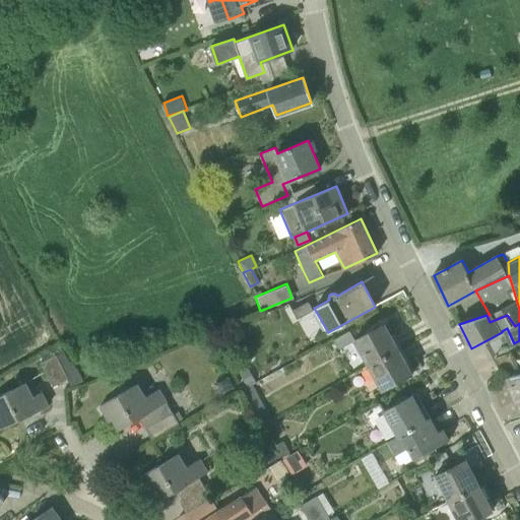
[(398,348),(397,346),(385,323),(355,339),(350,331),(335,339),(340,349),(353,341),(367,366),(398,348)]
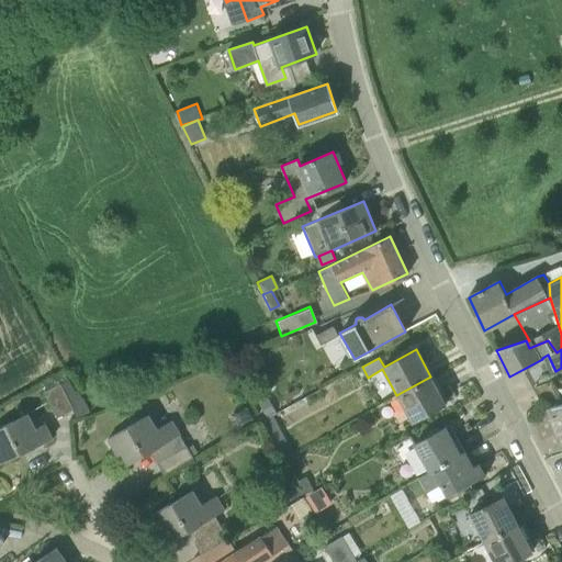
[(396,395),(412,423),(446,404),(430,377),(396,395)]
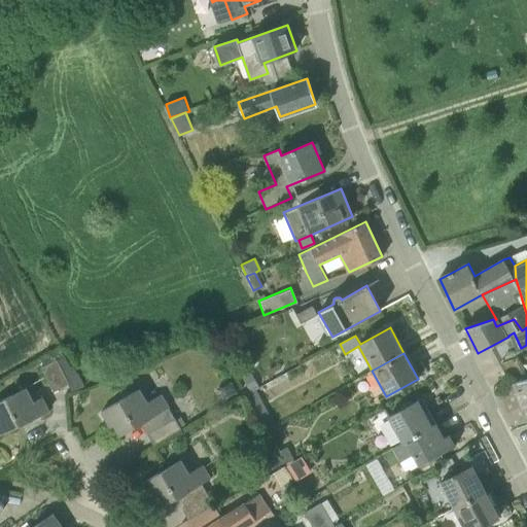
[(54,391),(69,384),(57,359),(41,367),(54,391)]
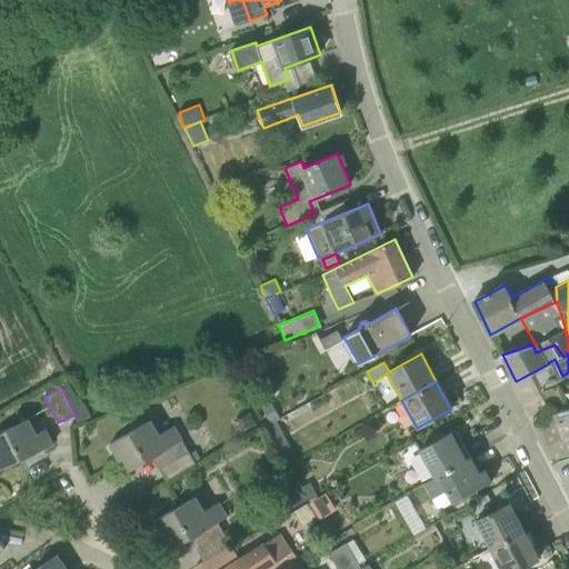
[(568,408),(555,413),(563,439),(565,439),(568,450),(568,408)]
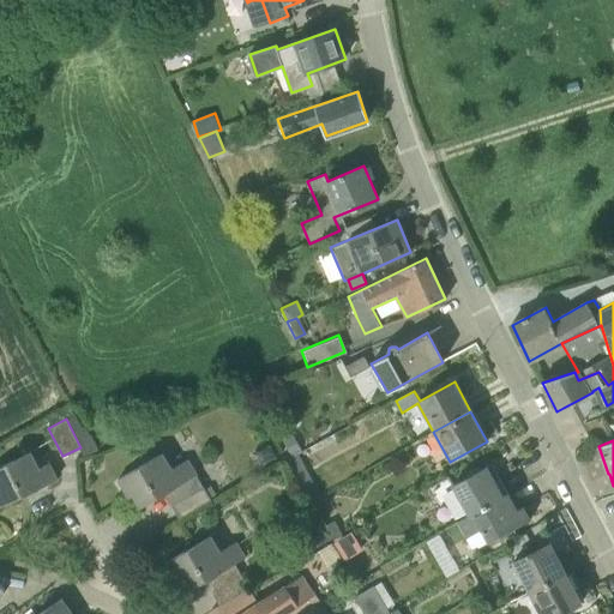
[(0,506),(58,479),(49,463),(38,468),(31,452),(0,467),(0,506)]
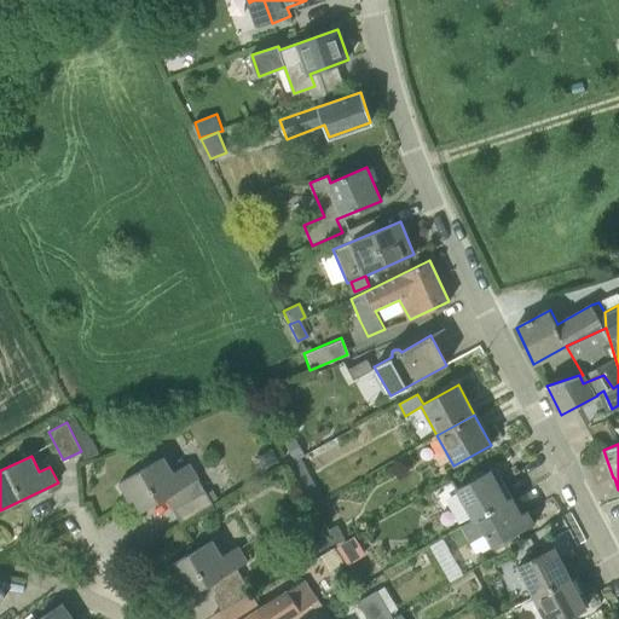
[(134,498),(142,512),(198,479),(189,463),(173,473),(163,457),(120,482),(129,501),(134,498)]
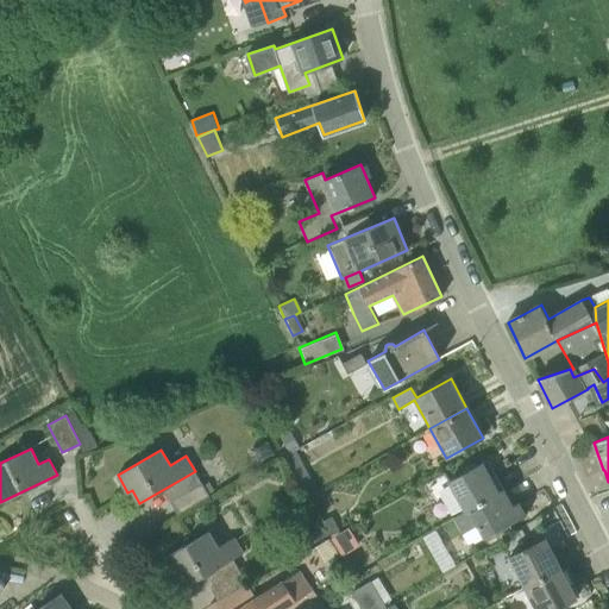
[(292,453),(288,454),(309,496),(318,491),(296,450),(292,453)]
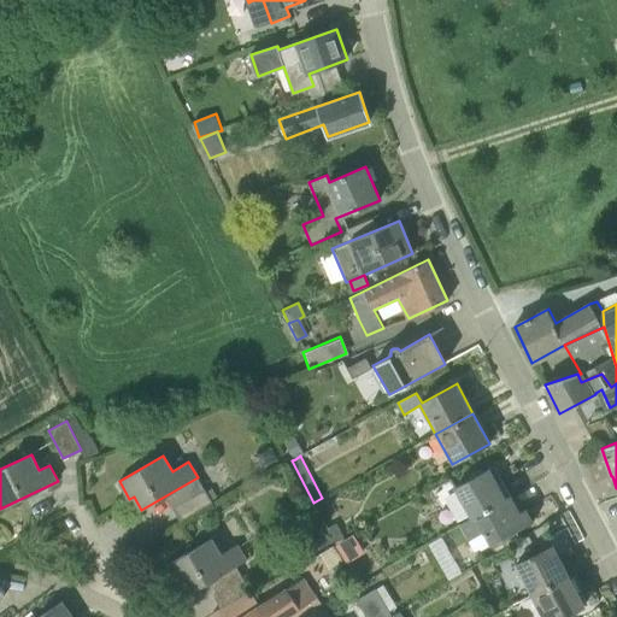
[(472,519),(510,495),(494,466),(454,488),(472,519)]
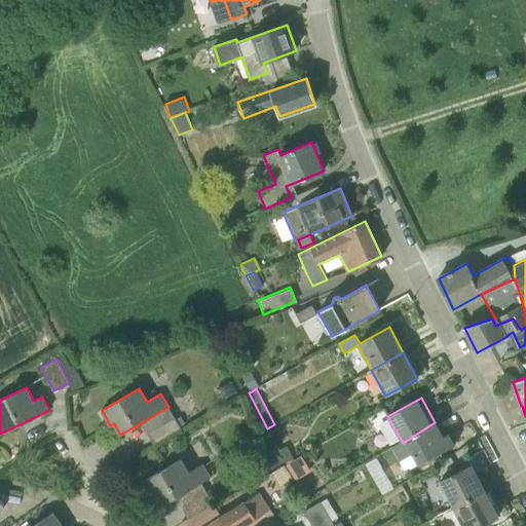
[(156,443),(181,427),(180,426),(186,423),(182,416),(176,419),(175,417),(149,431),(156,443)]
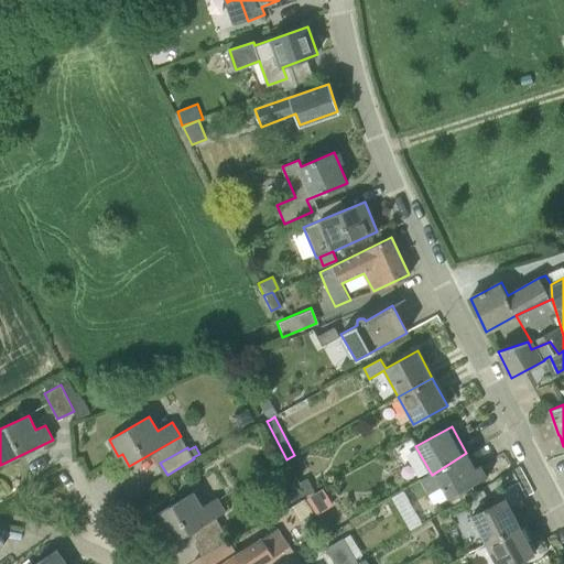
[(448,499),(487,477),(480,465),(475,468),(466,453),(432,475),(420,480),(427,495),(442,487),(448,499)]
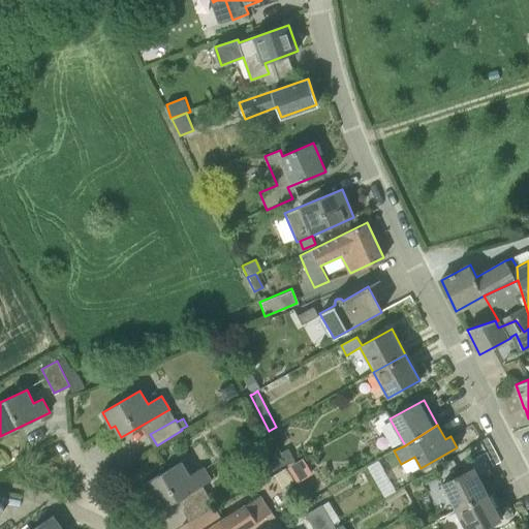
[(287,467),(297,485),(313,475),(303,459),(287,467)]
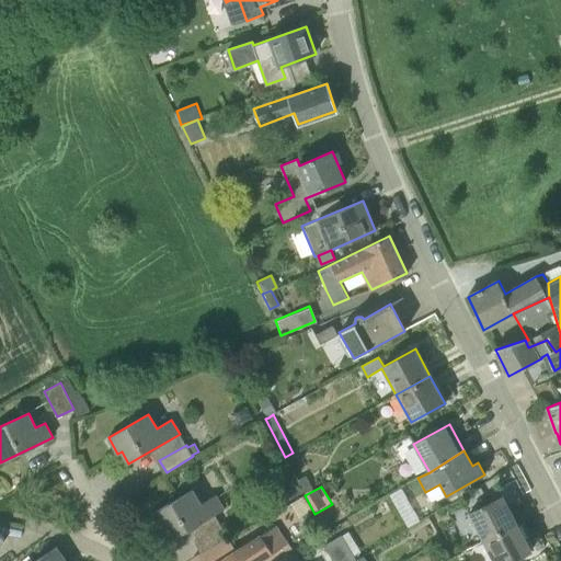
[(202,553),(228,538),(215,515),(224,510),(216,495),(202,504),(193,490),(152,513),(162,529),(167,527),(173,539),(195,526),(202,538),(195,541),(202,553)]
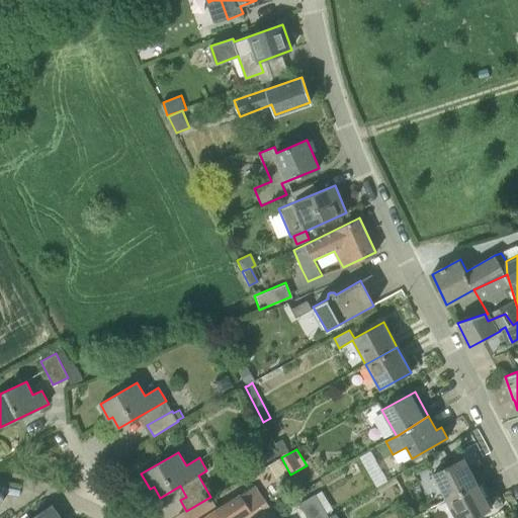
[(446,500),(478,484),(464,457),(433,475),(446,500)]
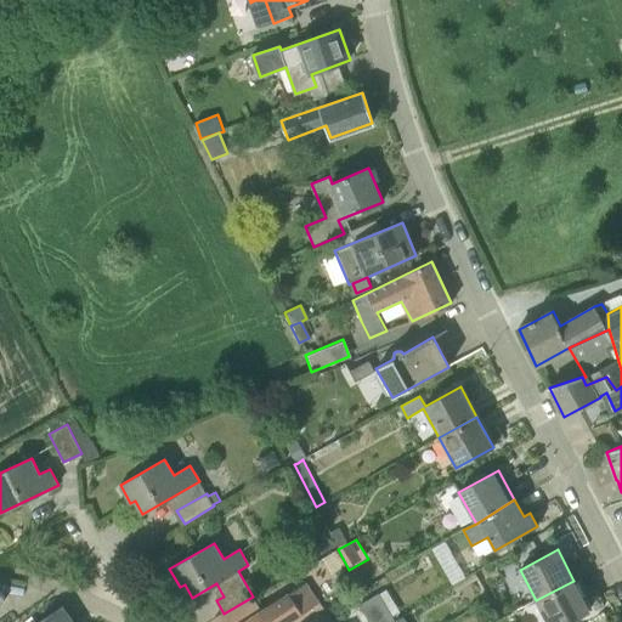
[(536,600),(547,621),(567,621),(589,611),(574,581),(536,600)]
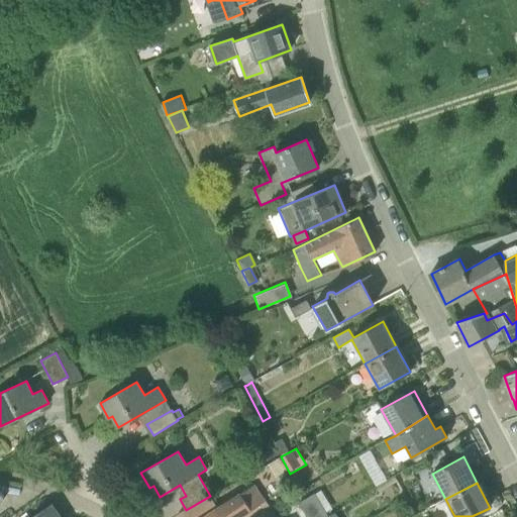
[(210,496),(186,510),(178,514),(179,516),(240,516),(251,510),(256,507),(260,513),(270,507),(254,484),(241,493),(239,492),(217,506),(210,496)]
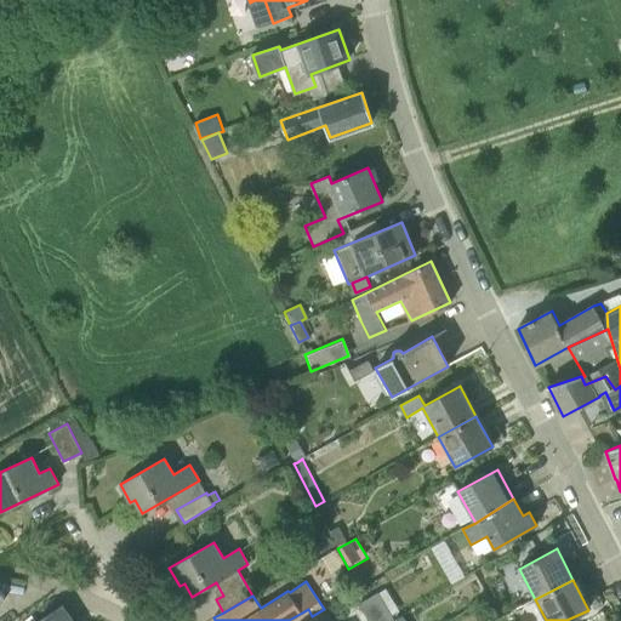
[(369,620),(392,620),(394,620),(379,593),(359,604),(369,620)]
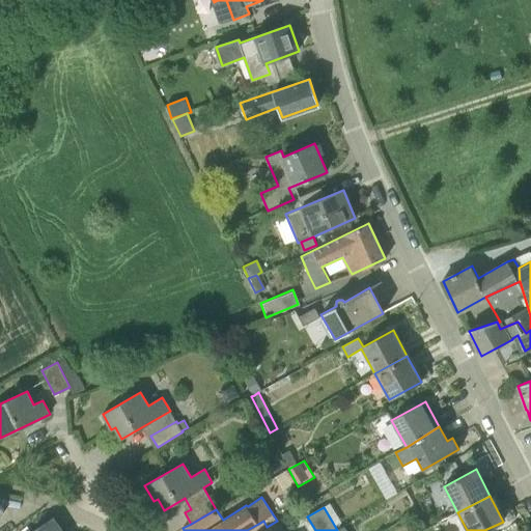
[(63,530),(54,518),(33,530),(63,530)]
